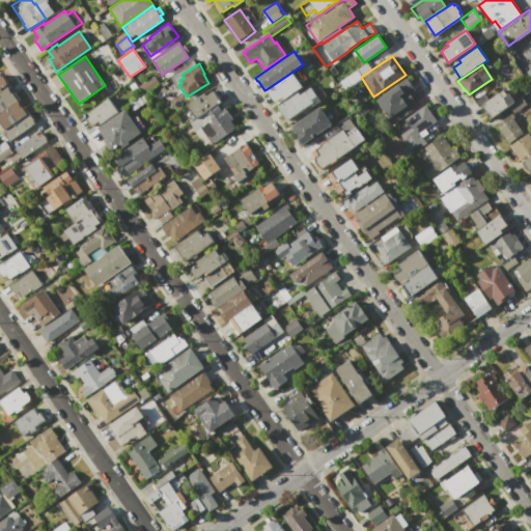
[(292,72),(302,86),(276,104),(267,89),(292,72)]
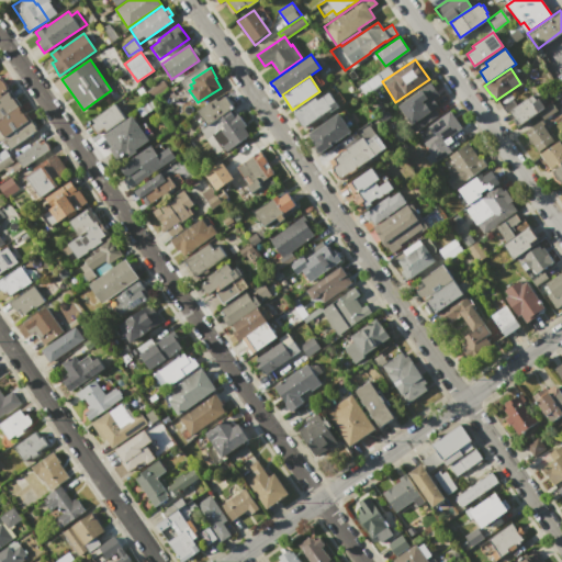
[(163,80),(168,89),(153,100),(146,91),(163,80)]
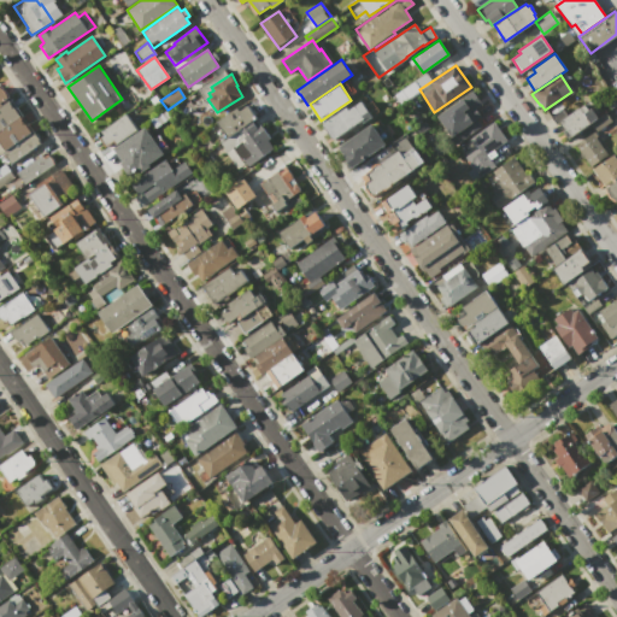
[(471,90),(482,104),(474,110),(475,111),(476,110),(481,117),(477,119),(482,127),(459,144),(439,115),(471,90)]
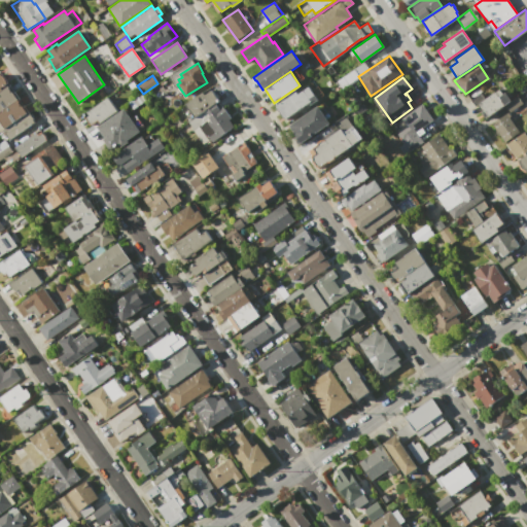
[(295,92),(297,94),(309,86),(308,84),(311,82),(316,90),(317,89),(322,96),(318,98),(319,99),(309,106),(307,103),(284,119),(275,106),(295,92)]
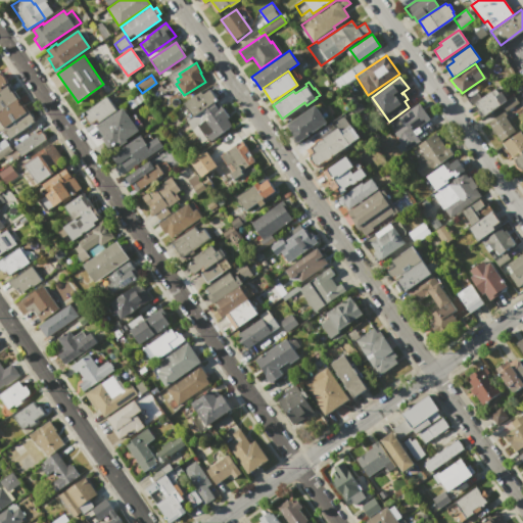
[(0,89),(1,89),(8,84),(18,98),(0,110),(0,89)]
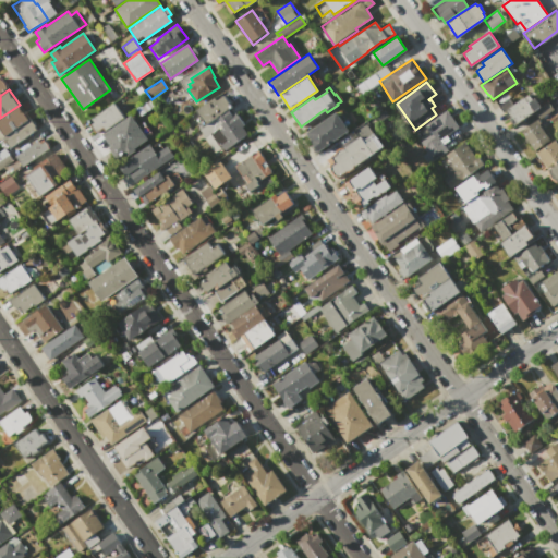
[(206,124),(196,110),(215,97),(217,99),(225,94),(233,107),(228,109),(206,124)]
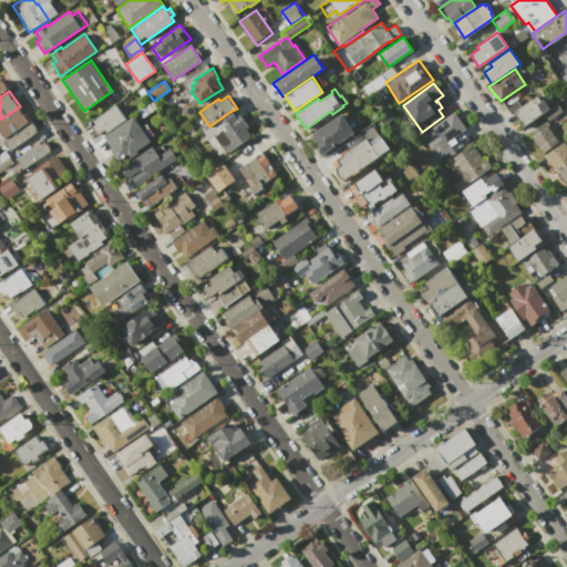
[(514,112),(537,95),(540,101),(544,99),(549,109),(557,103),(562,111),(548,121),(543,114),(524,126),(514,112)]
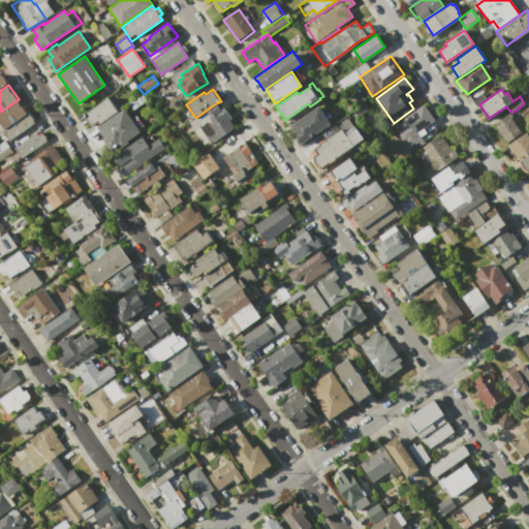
[(107,97),(118,112),(100,125),(97,122),(91,126),(84,116),(107,97)]
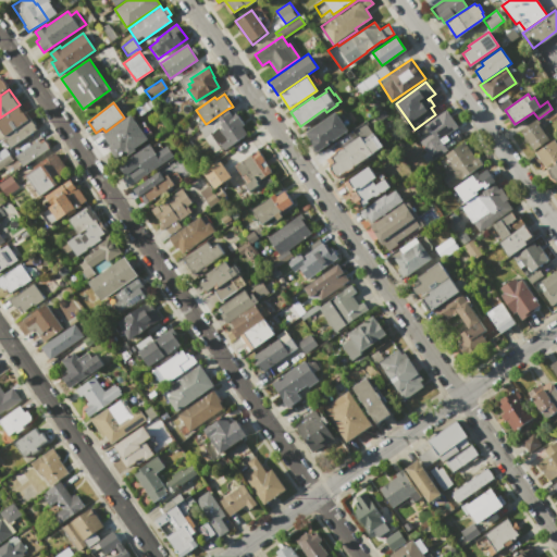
[(0,131),(0,118),(20,104),(29,119),(3,136),(0,131)]
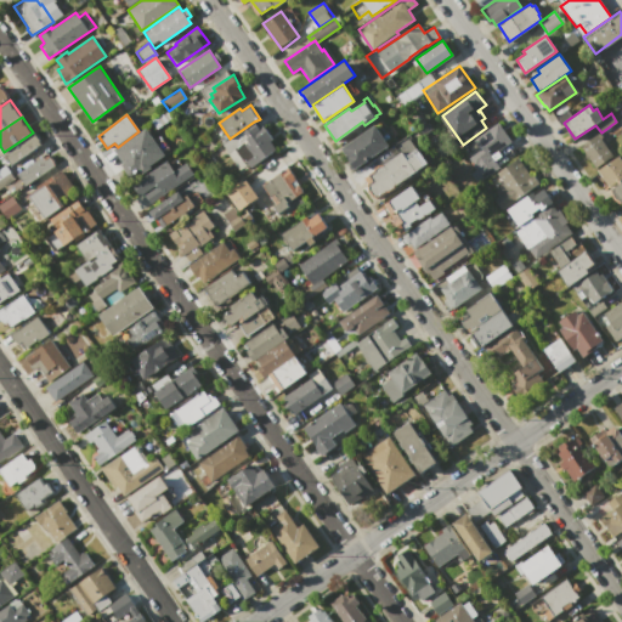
[(263,125),(272,139),(270,141),(276,148),(249,167),(248,165),(239,170),(222,145),(230,139),(254,122),(259,128),(263,125)]
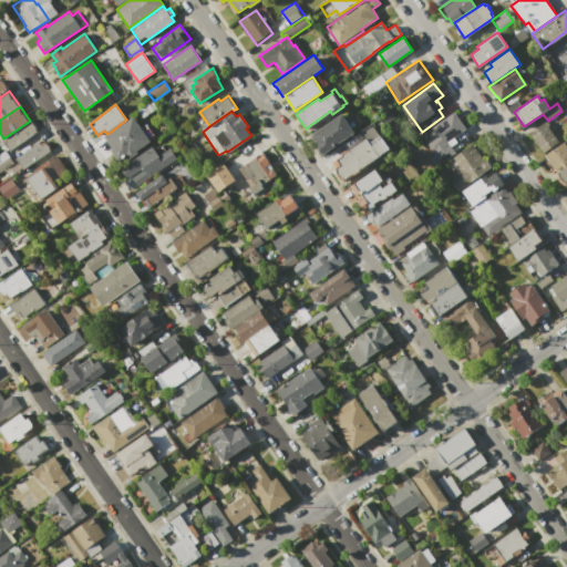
[(454,112),(465,129),(453,137),(456,142),(451,146),(454,153),(434,167),(429,158),(433,154),(426,144),(439,135),(436,132),(433,134),(430,129),(454,112)]
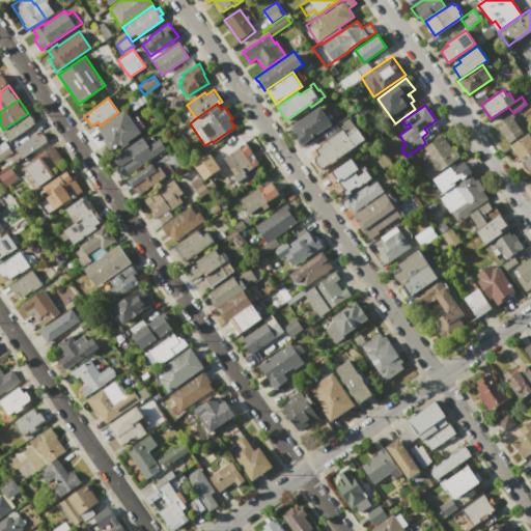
[(320,107),(332,124),(302,144),(296,135),(297,134),(291,127),(320,107)]
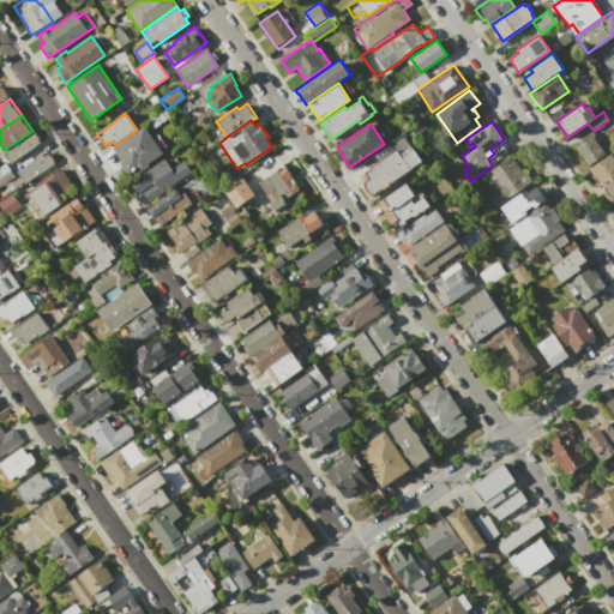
[(144,126),(162,152),(148,163),(149,166),(140,173),(138,169),(130,176),(120,162),(122,161),(113,148),(144,126)]
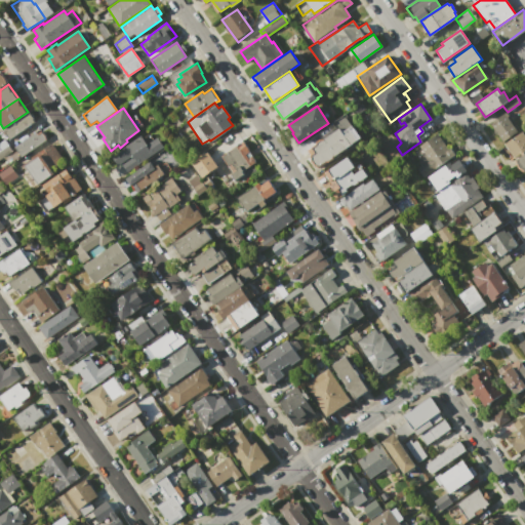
[(3,128),(28,112),(35,121),(9,139),(2,129),(3,128)]
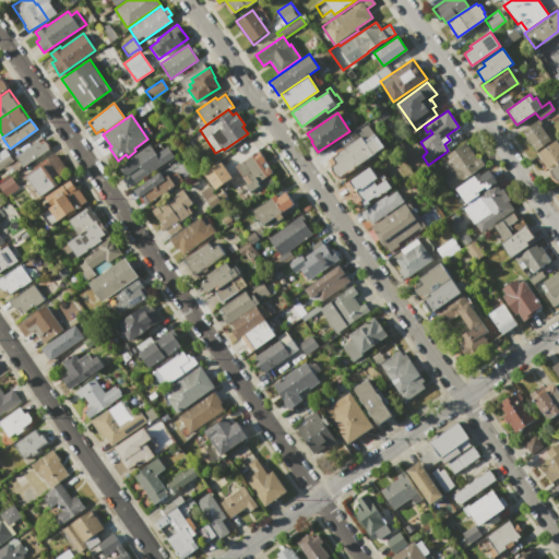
[(538,119),(542,123),(539,125),(551,142),(535,153),(521,131),(538,119)]
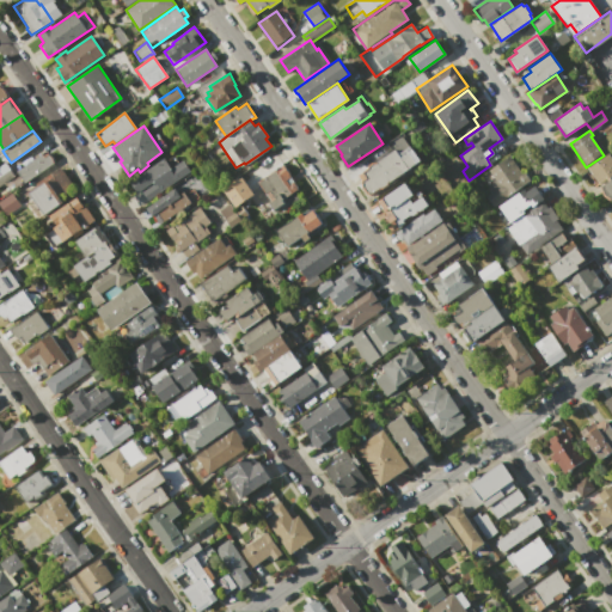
[(396,150),(397,151),(399,150),(401,152),(410,146),(421,160),(390,183),(369,199),(359,183),(361,182),(357,176),(369,167),(368,166),(375,163),(396,150)]
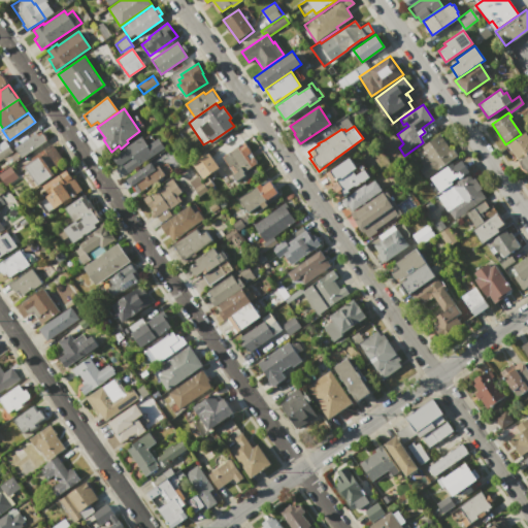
[(44,136),(46,141),(21,159),(13,147),(36,132),(38,135),(40,133),(44,136)]
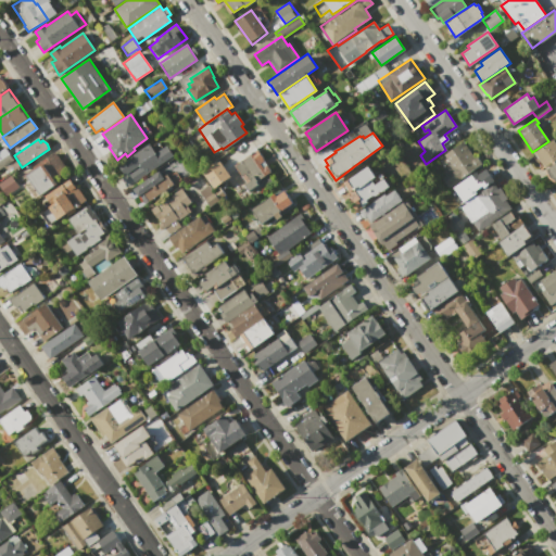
[(553,139),(555,142),(555,181),(553,185),(544,173),(546,171),(543,167),(540,169),(538,167),(540,165),(536,160),(539,159),(534,153),(542,147),(544,149),(546,148),(544,144),(553,139)]
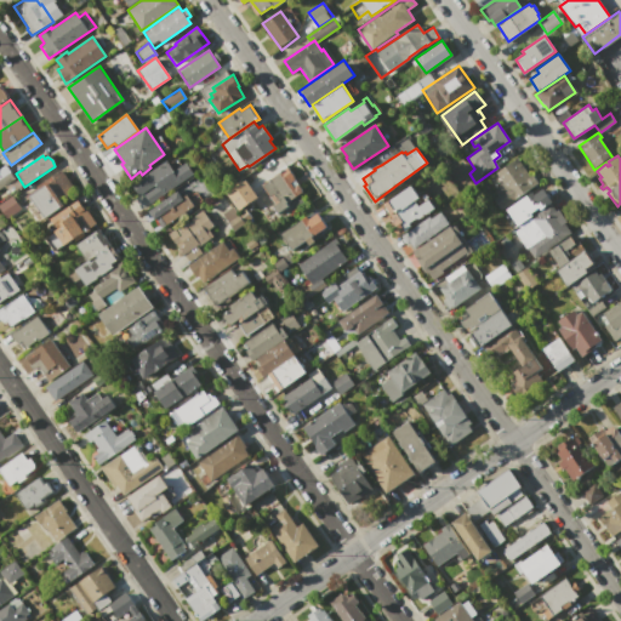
[(517,158),(528,176),(531,174),(539,184),(500,210),(493,198),(496,195),(493,191),(502,184),(495,172),(517,158)]
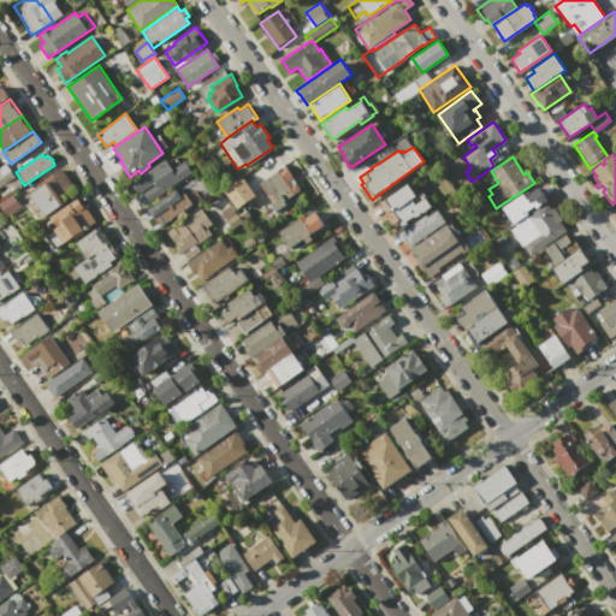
[(130,183),(165,159),(171,169),(184,161),(193,173),(148,203),(141,191),(137,194),(130,183)]
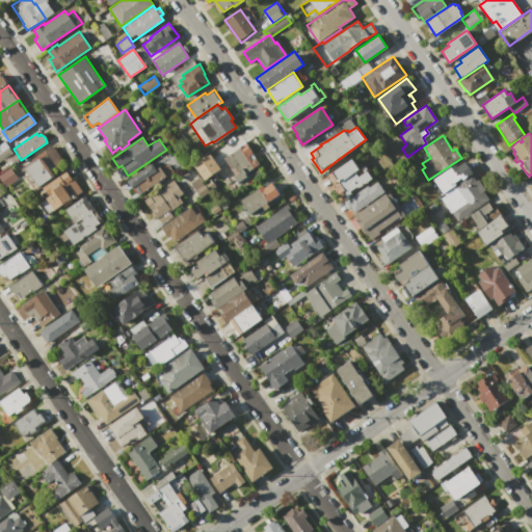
[(0,142),(4,140),(8,147),(8,148),(12,153),(0,161),(0,142)]
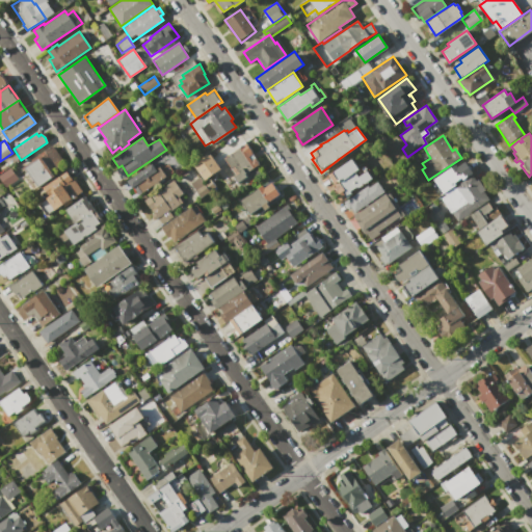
[(245,143),(259,162),(258,163),(260,166),(238,182),(233,176),(235,175),(223,159),(245,143)]
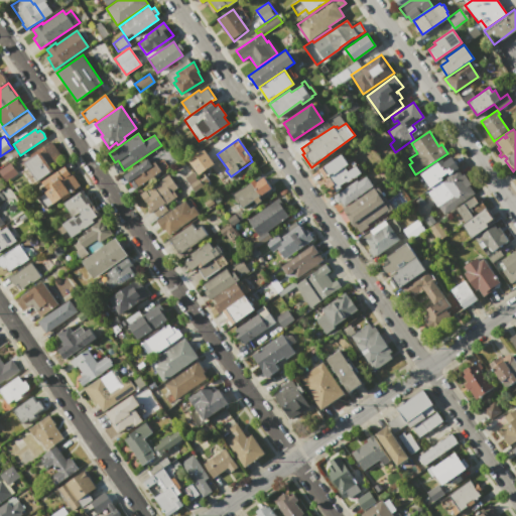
[(36,181),(22,159),(51,140),(67,162),(36,181)]
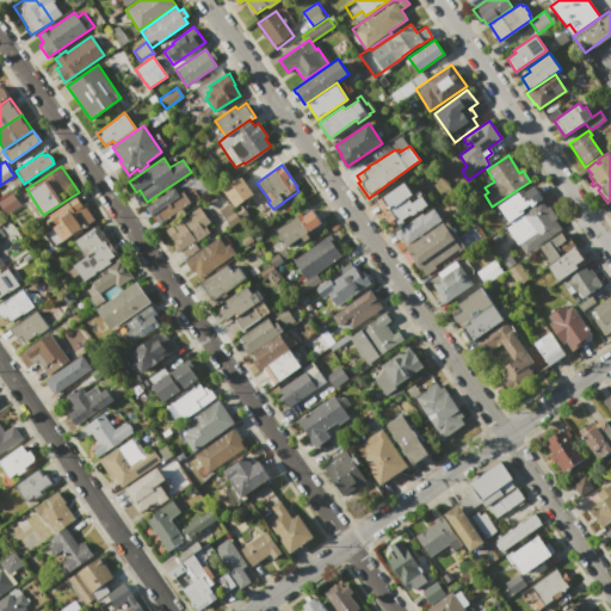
[(238,177),(248,193),(233,203),(222,187),(238,177)]
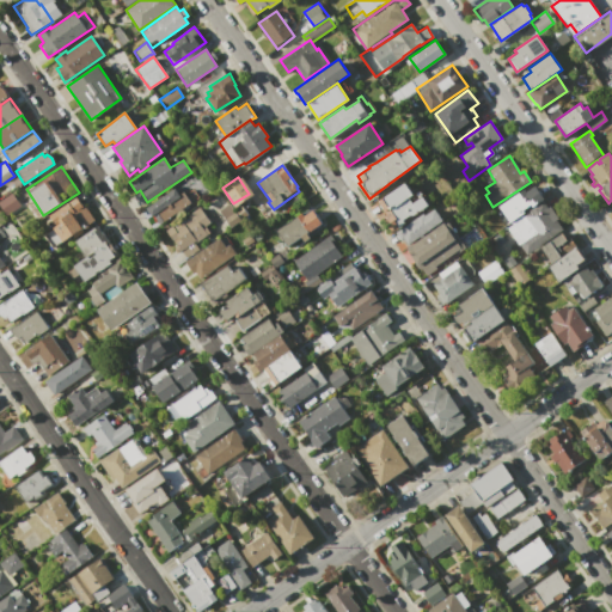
[(404,183),(412,194),(420,188),(424,195),(422,196),(428,204),(403,222),(401,218),(397,220),(383,199),(404,183)]
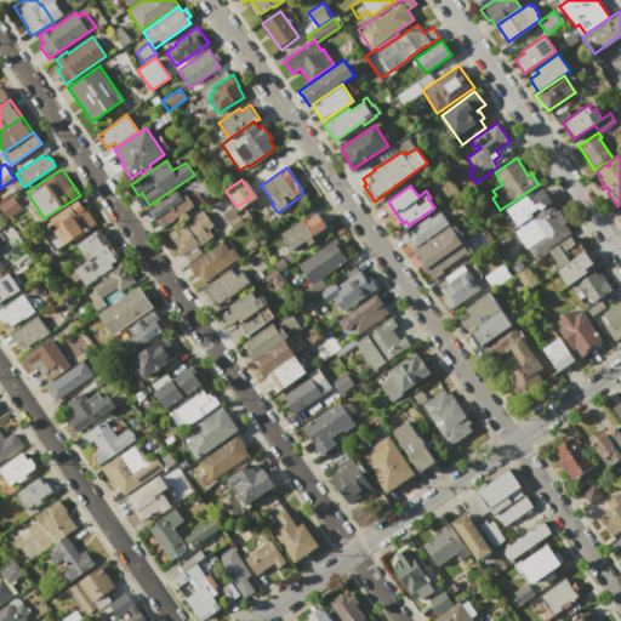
[(505,209),(531,192),(533,194),(542,188),(552,203),(540,210),(537,206),(530,212),(531,215),(516,224),(505,209)]
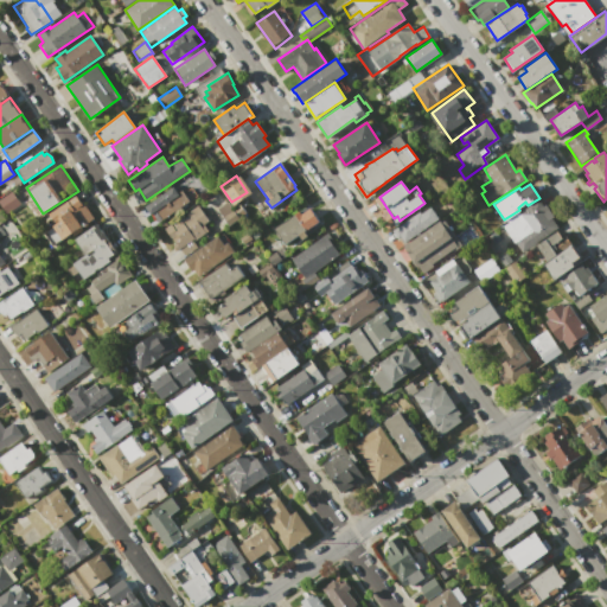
[(158,223),(152,213),(151,215),(145,206),(174,186),(178,193),(181,191),(190,202),(158,223)]
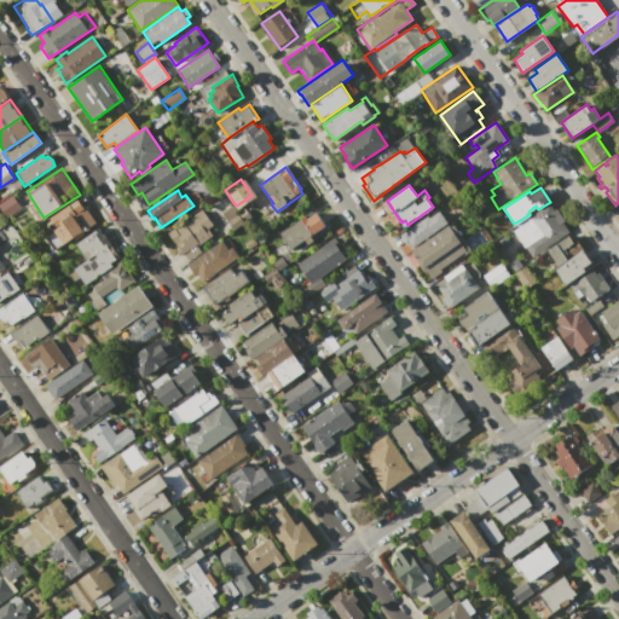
[(79,198),(84,206),(86,204),(97,221),(55,250),(45,236),(48,233),(41,224),(79,198)]
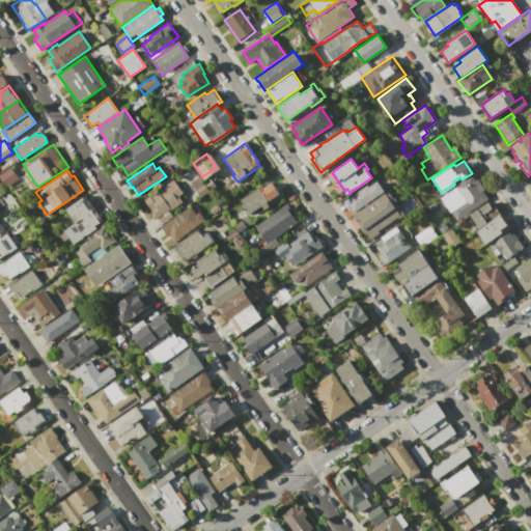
[(471,174),(485,196),(467,207),(470,213),(462,218),(462,217),(455,222),(439,198),(444,194),(443,193),(471,174)]
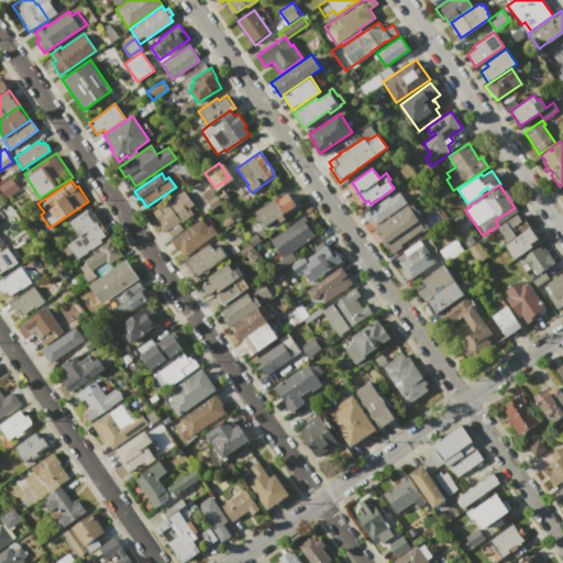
[(201,192),(211,186),(222,202),(211,209),(201,192)]
